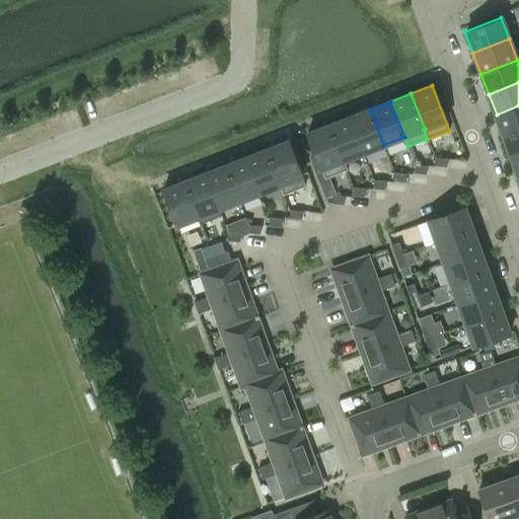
[(518,105),(497,115),(505,136),(518,130),(518,105)]
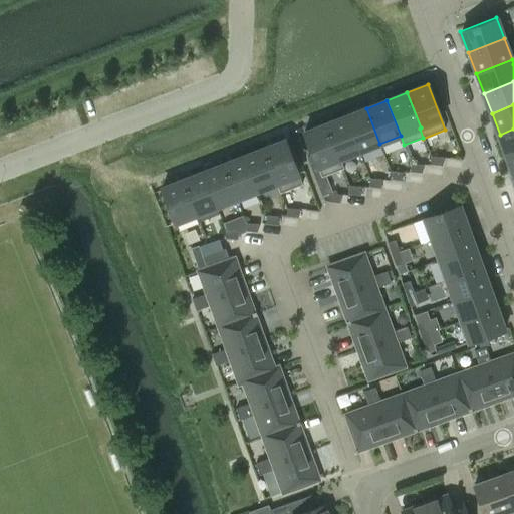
[(359,152),(379,144),(366,108),(345,116),(359,152)]
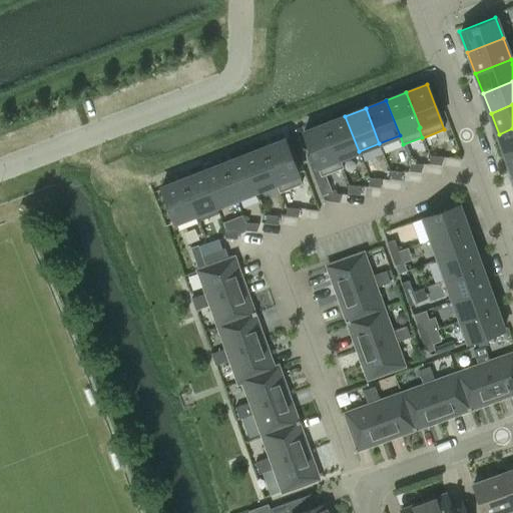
[(345,116),(325,124),(338,159),(340,159),(359,151),(345,116)]
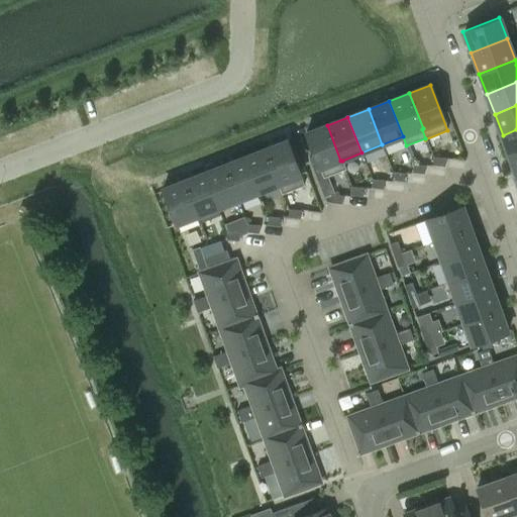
[(340,161),(327,125),(306,133),(324,178),(346,170),(342,161),(340,161)]
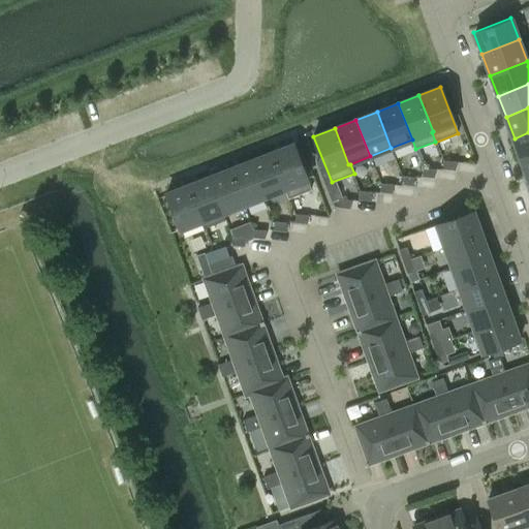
[(523,159),(528,156),(528,132),(515,138),(523,159)]
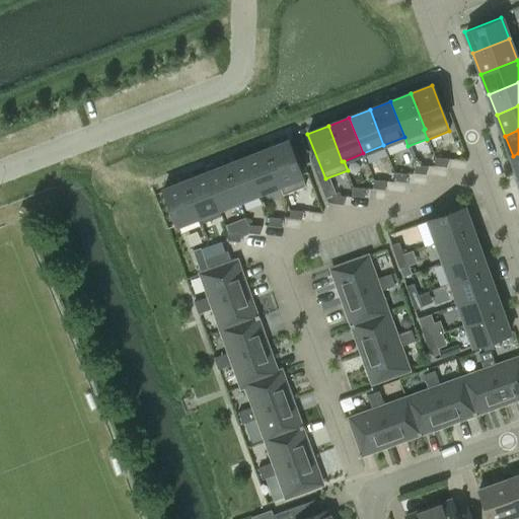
[(281,186),(280,186),(283,195),(305,187),(287,141),(267,149),(281,186)]
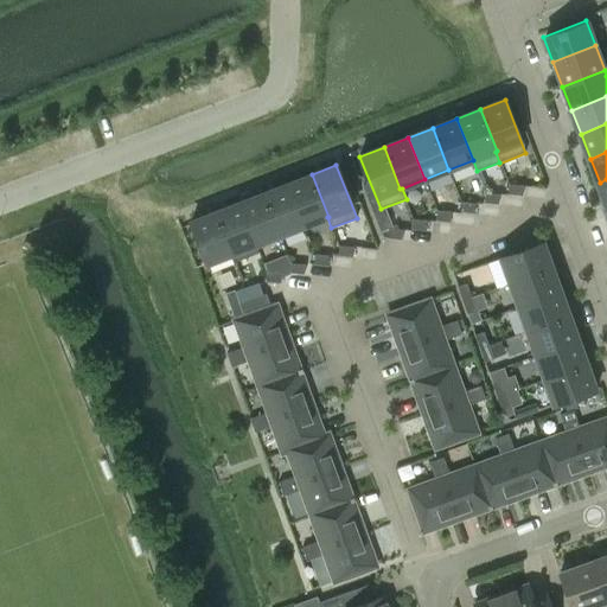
[(305,227),(327,217),(328,217),(312,174),(288,184),(305,227)]
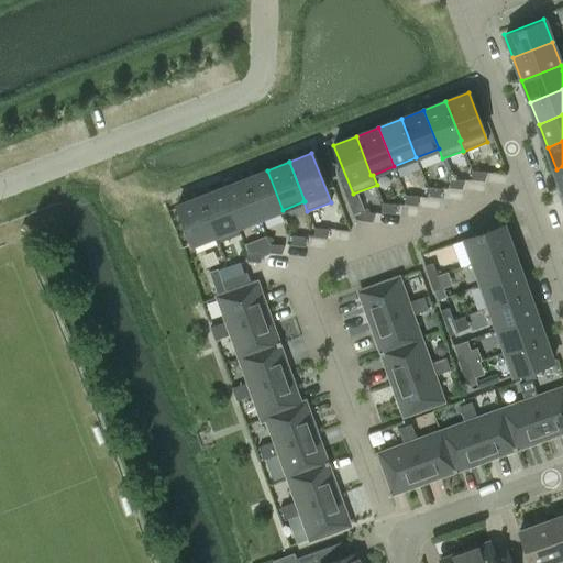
[(260,219),(283,210),(267,170),(244,179),(260,219)]
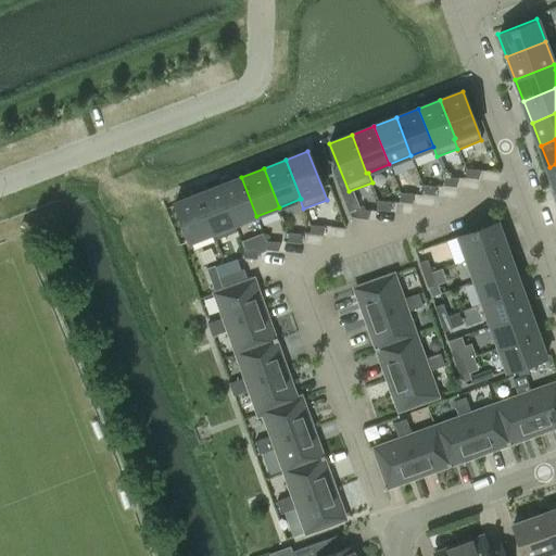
[(465,177),(478,179),(479,171),(466,168),(465,177)]
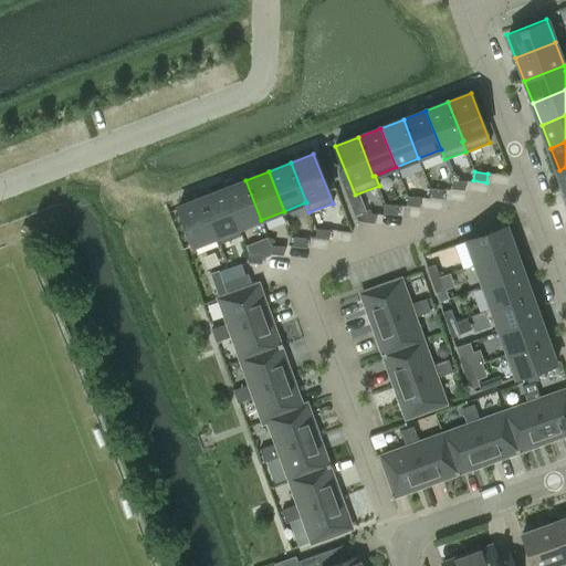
[(223,189),(239,228),(261,220),(245,180),(223,189)]
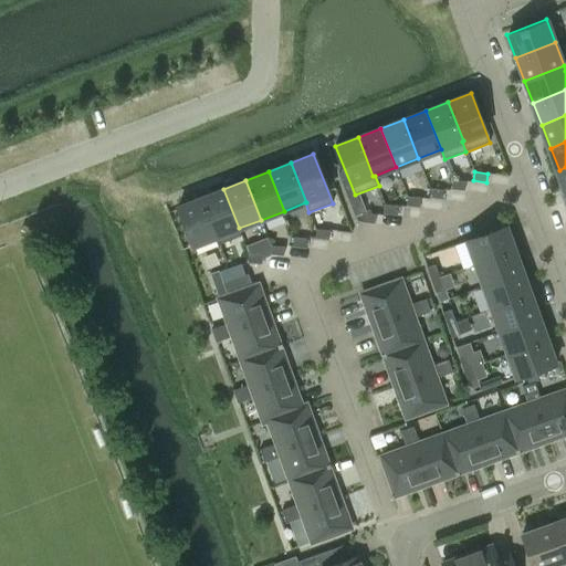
[(464,190),(465,181),(452,180),(451,189),(464,190)]
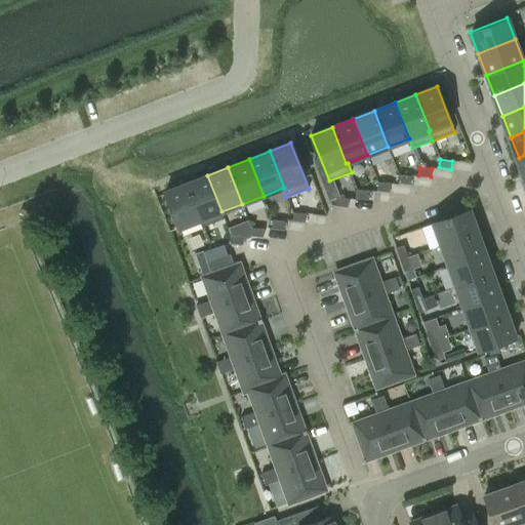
[(398,183),(410,185),(411,175),(399,174),(398,183)]
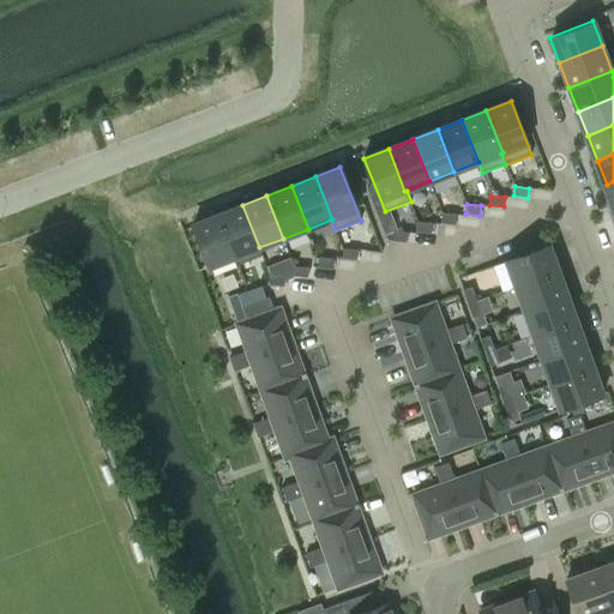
[(242,205),(217,215),(234,257),(259,247),(242,205)]
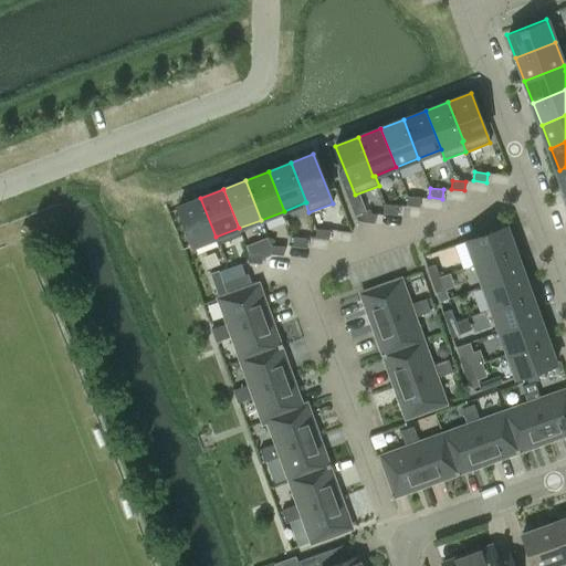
[(406,205),(419,207),(420,198),(407,196),(406,205)]
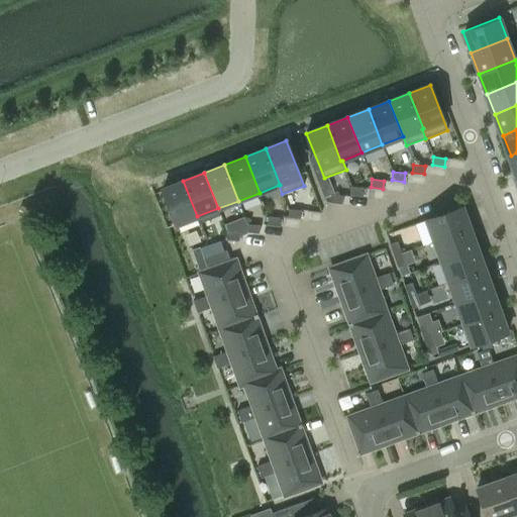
[(197,216),(183,181),(163,189),(177,224),(197,216)]
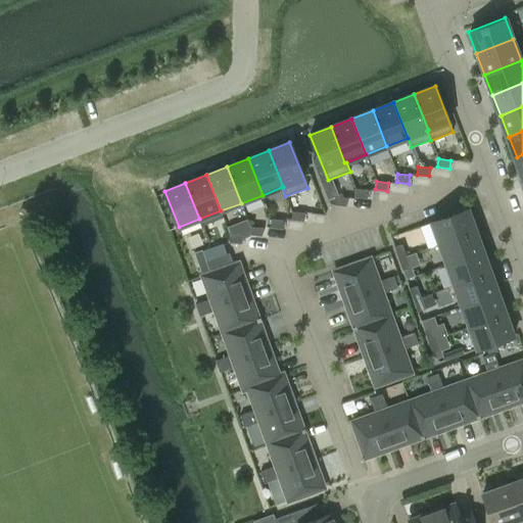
[(355,189),(354,197),(367,198),(368,190),(355,189)]
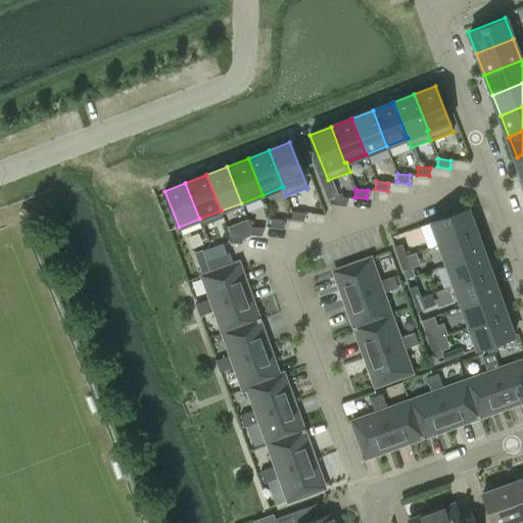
[(346,198),(335,196),(334,205),(346,206),(346,198)]
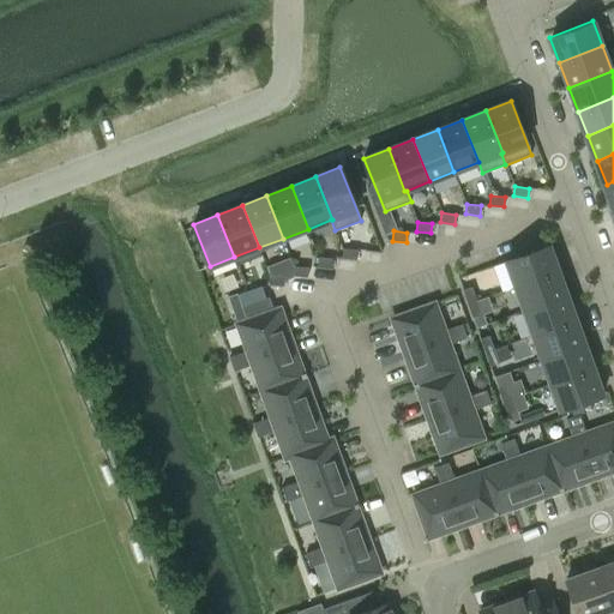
[(516,286),(558,270),(549,246),(506,260),(516,286)]
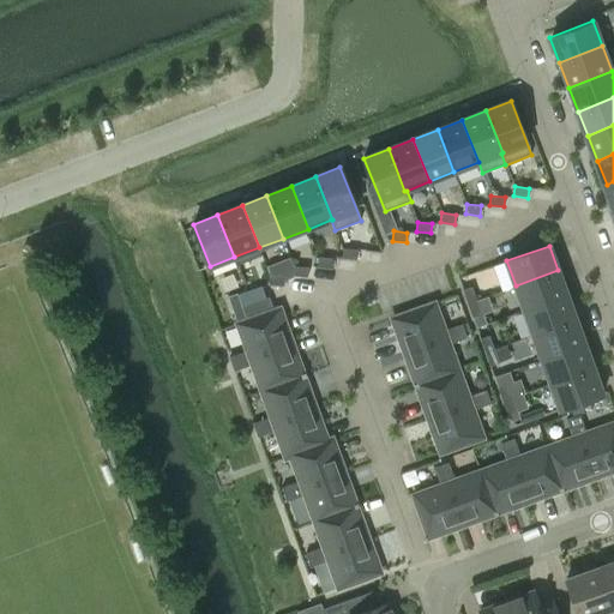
[(357,251),(343,248),(342,258),(356,259),(357,251)]
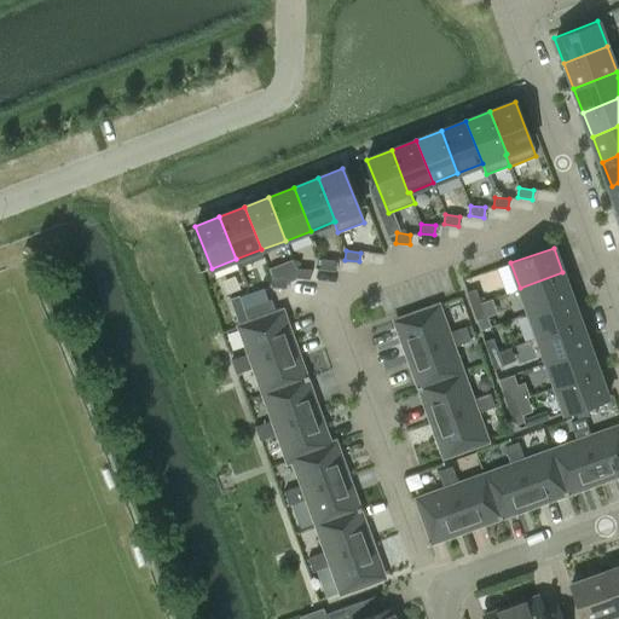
[(322,259),(320,268),(335,271),(336,261),(322,259)]
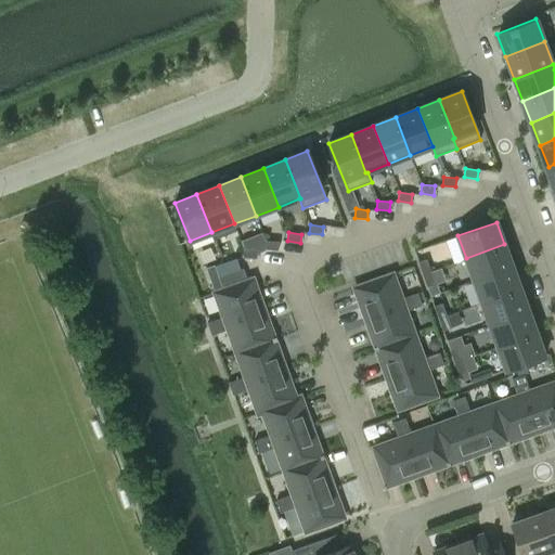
[(279,242),(267,241),(266,249),(279,250),(279,242)]
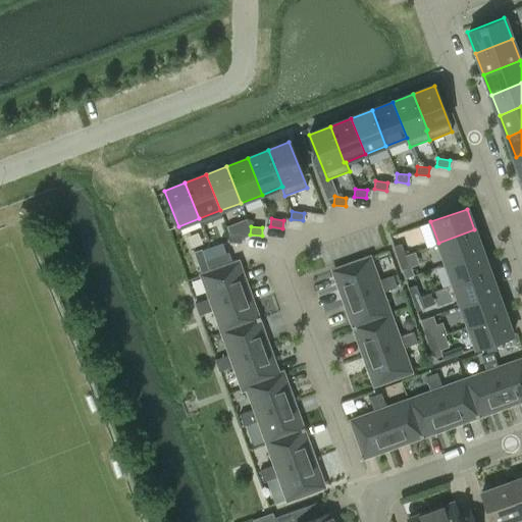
[(438,243),(446,264),(482,251),(474,229),(438,243)]
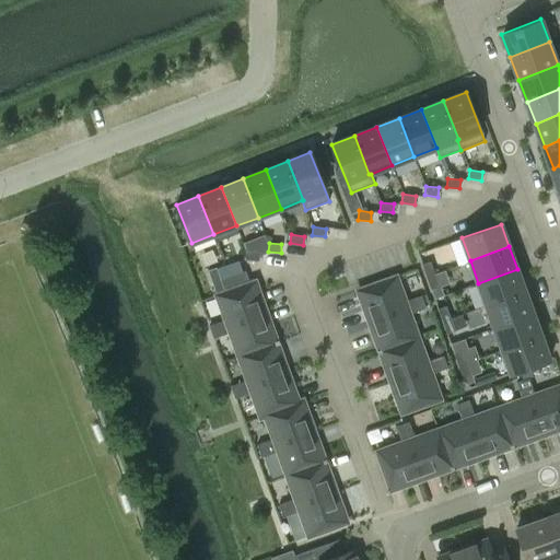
[(258,260),(259,252),(246,251),(245,259),(258,260)]
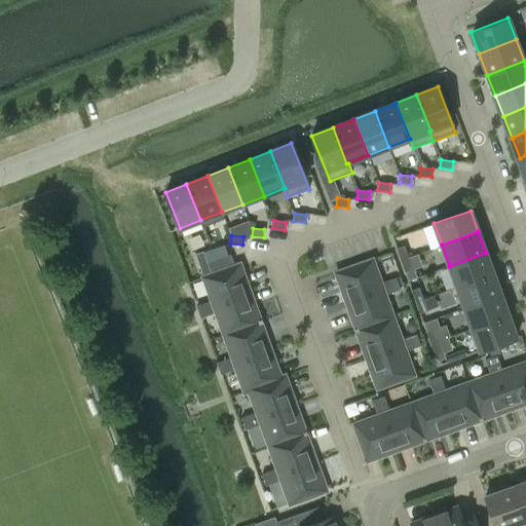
[(404,247),(397,249),(401,260),(408,257),(404,247)]
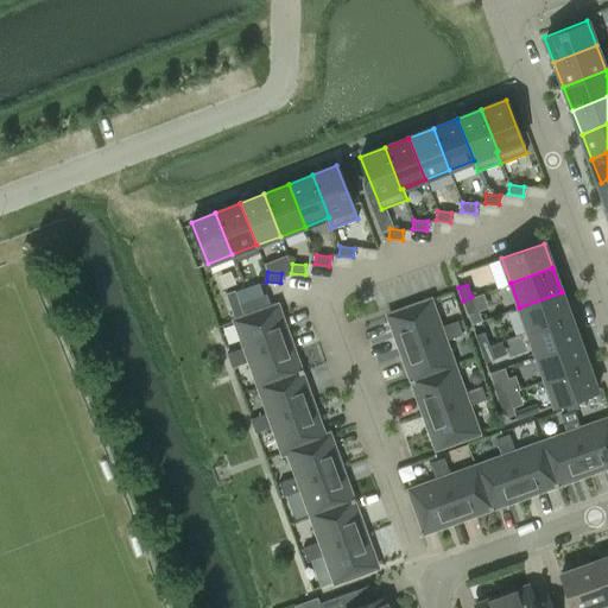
[(230,308),(240,304),(234,291),(226,293),(230,308)]
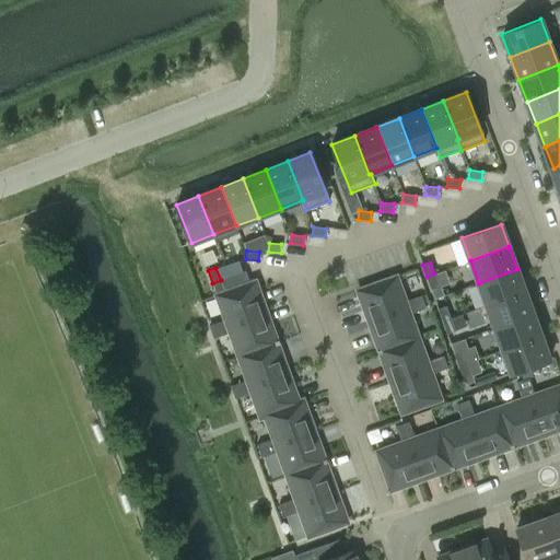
[(517,269),(478,283),(487,306),(525,292),(517,269)]
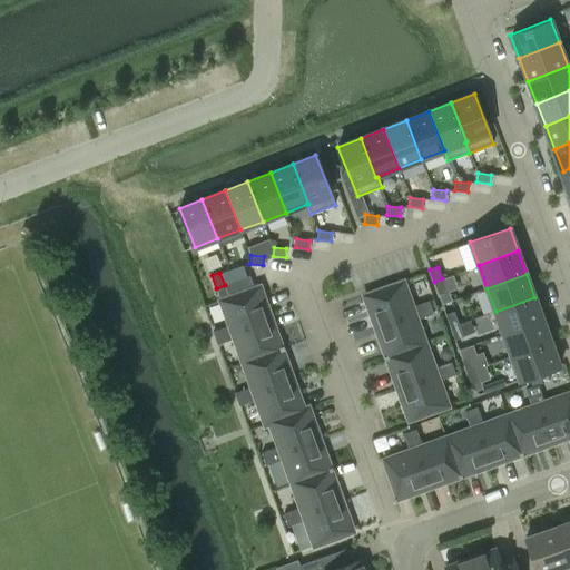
[(442,279),(434,282),(439,294),(446,292),(442,279)]
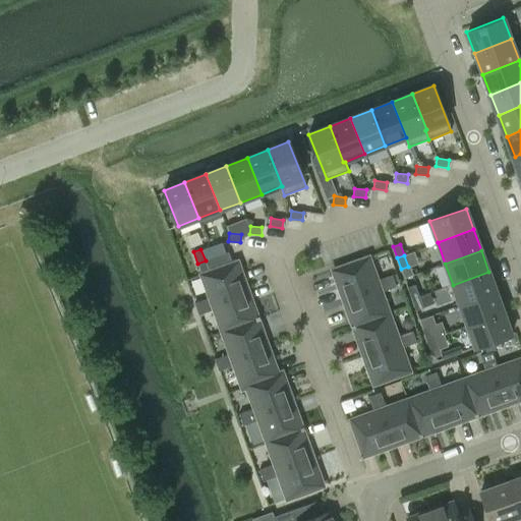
[(340,289),(343,299),(379,287),(377,281),(368,257),(333,271),(339,286),(338,286),(339,289),(340,289)]
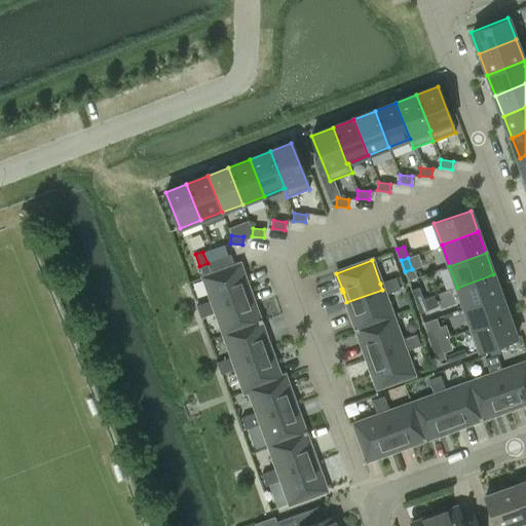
[(199,266),(203,277),(212,274),(208,263),(199,266)]
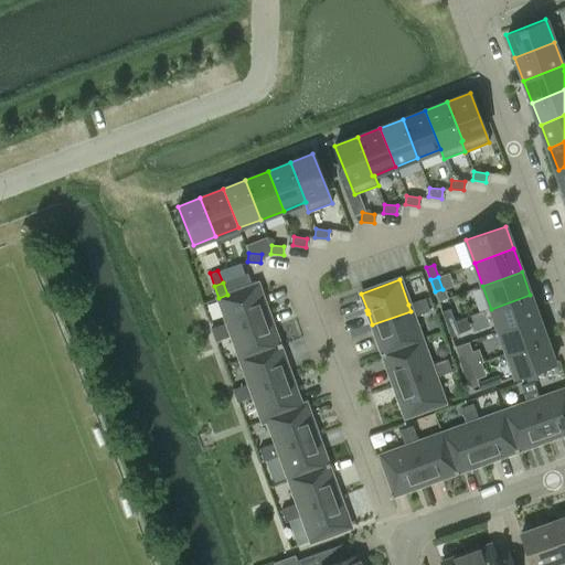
[(219,298),(227,323),(230,329),(268,316),(265,305),(266,304),(265,300),(264,300),(257,284),(252,286),(227,295),(219,298)]
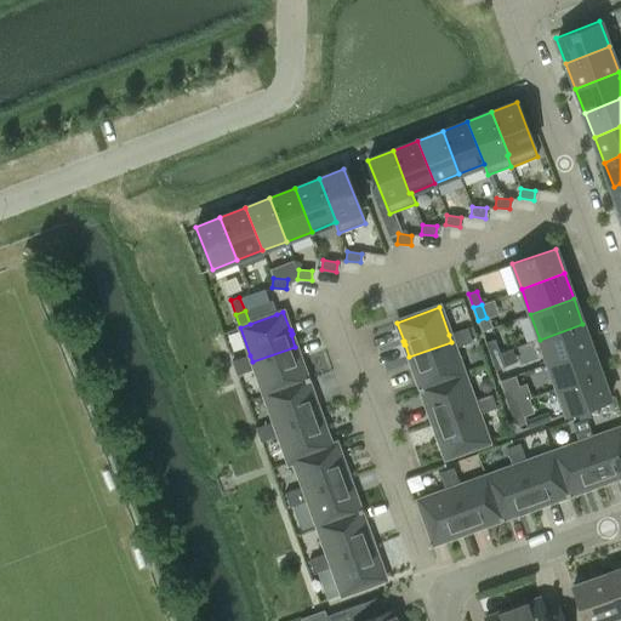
[(540,340),(548,364),(592,348),(582,324),(540,340)]
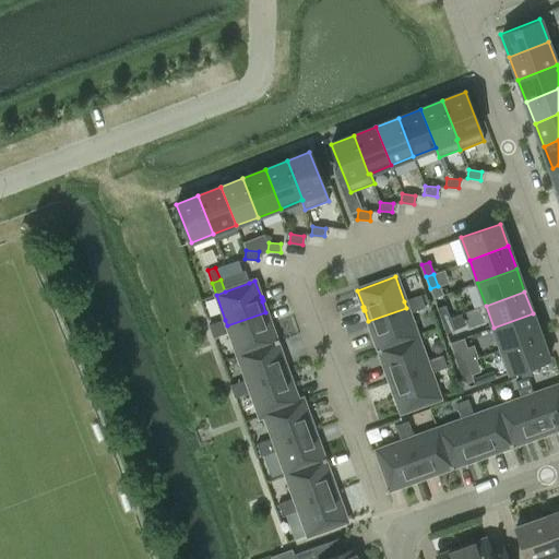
[(420,296),(413,298),(417,310),(425,308),(420,296)]
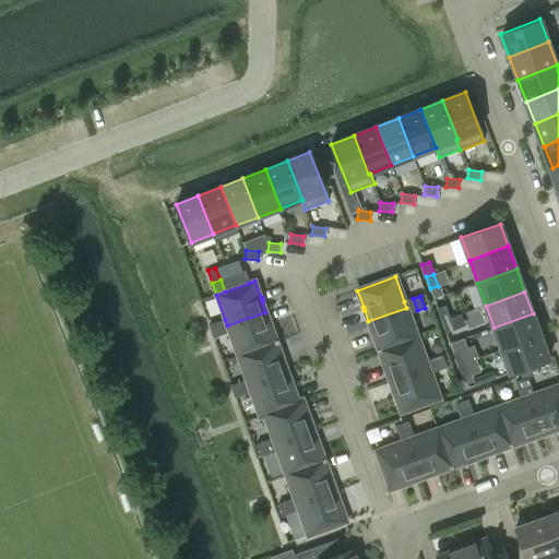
[(413,298),(404,301),(406,308),(408,313),(417,310),(413,298)]
